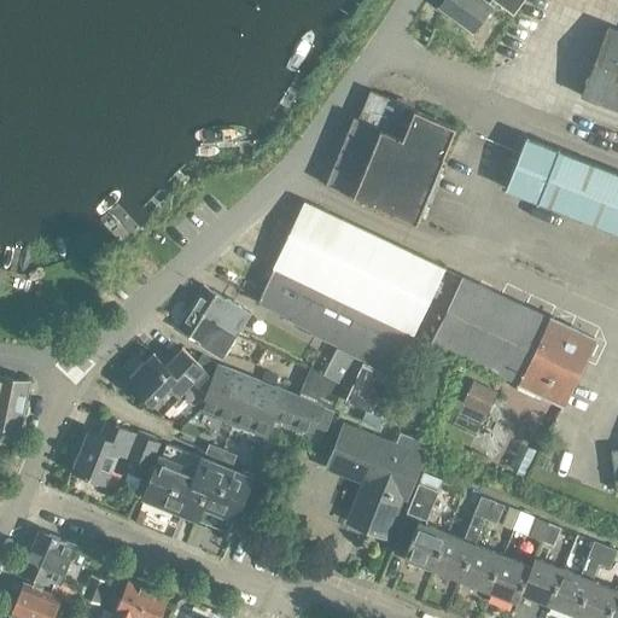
[(443,0),(439,6),(472,30),(491,4),(485,0),(443,0)]
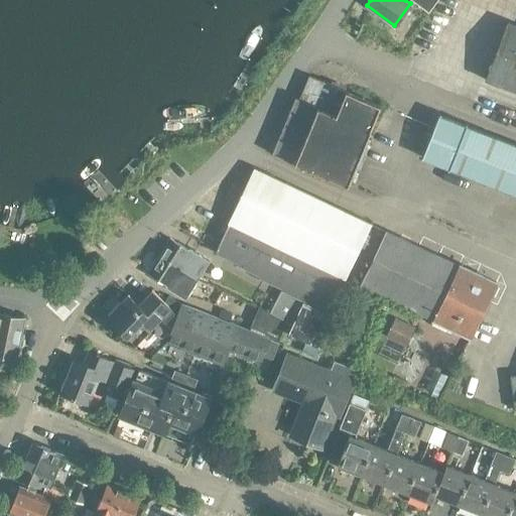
[(416,0),(429,9),(435,0),(416,0)]
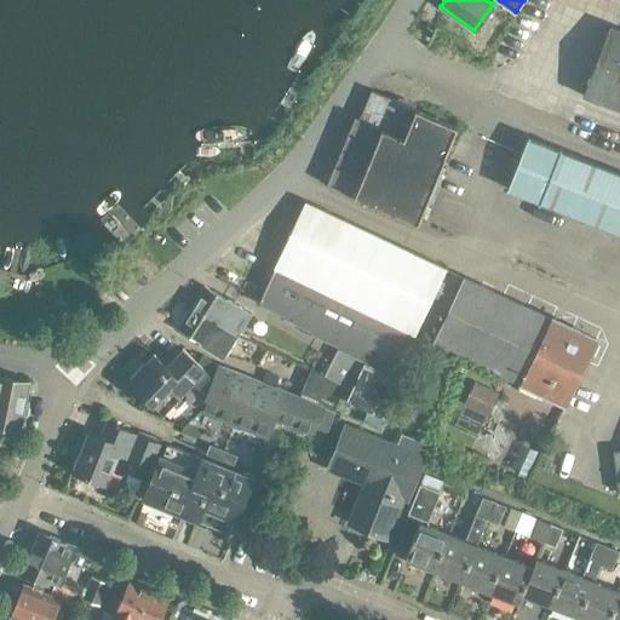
[(619,108),(619,30),(610,27),(584,95),(619,108)]
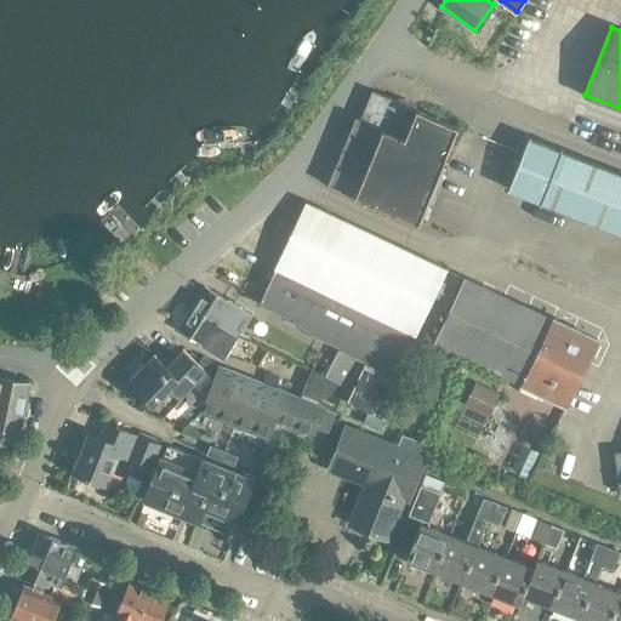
[(360,119),(445,155),(457,126),(372,91),(360,119)]
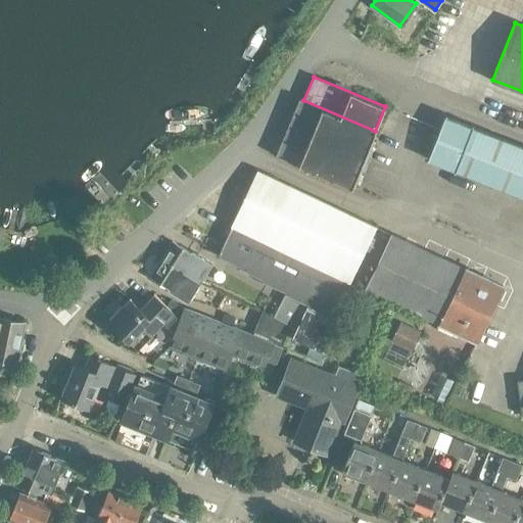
[(375,131),(303,100),(299,98),(276,154),(351,187),(375,131)]
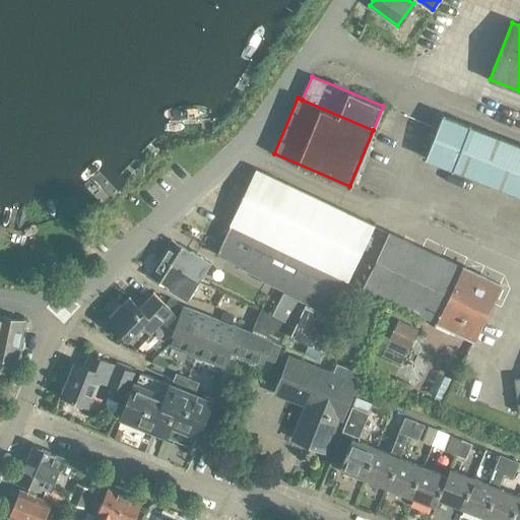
[(519,193),(519,143),(469,125),(470,123),(469,122),(468,124),(442,114),(425,157),(451,168),(451,170),(452,170),(452,168),(519,193)]
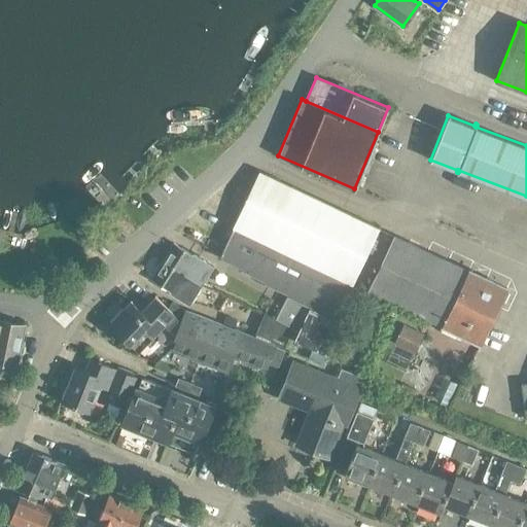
[(276,320),(299,330),(294,339),(328,354),(343,322),(335,318),(351,282),(353,283),(378,227),(260,172),(234,225),(236,227),(221,257),(244,268),(243,270),(267,280),(266,282),(288,292),(276,320)]
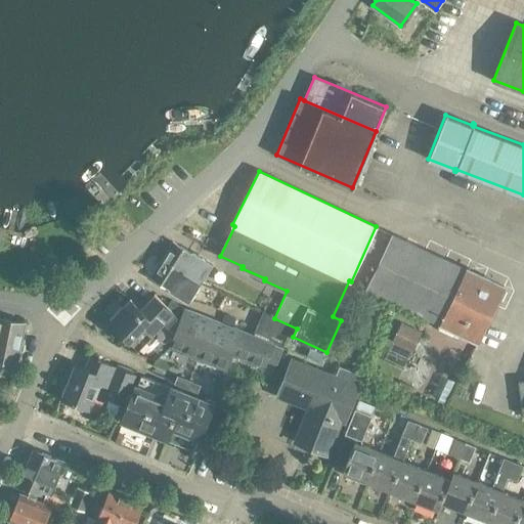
[(366,290),(478,342),(504,286),(392,234),(366,290)]
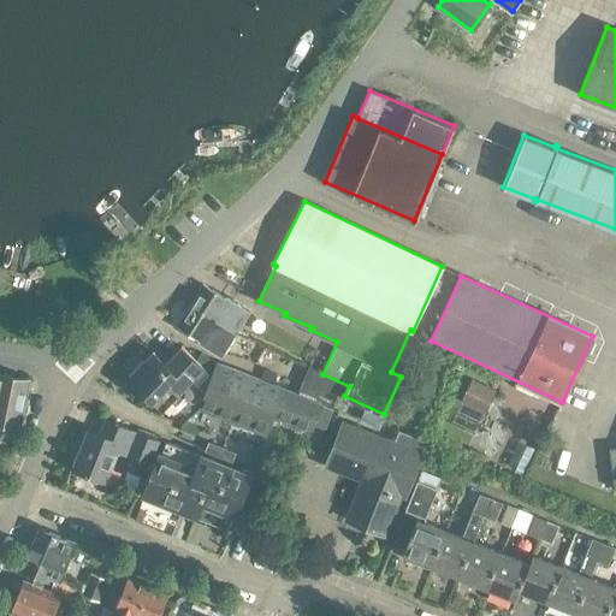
[(189,307),(227,329),(236,333),(250,311),(234,300),(231,302),(202,284),(189,307)]
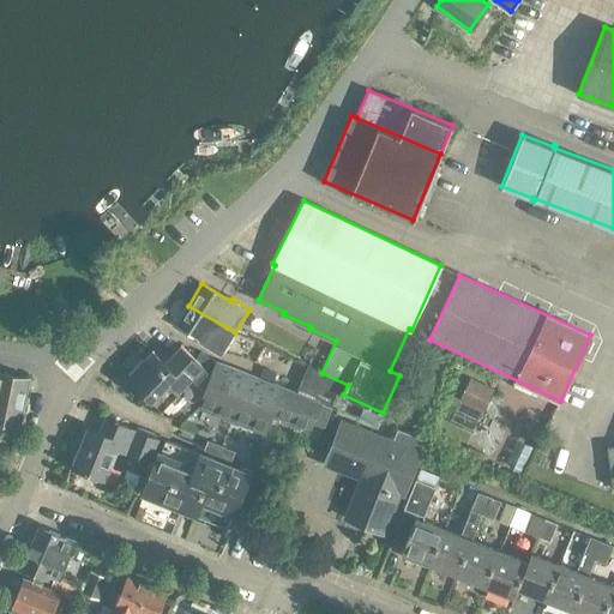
[(188,306),(176,325),(198,338),(197,339),(221,355),(223,351),(235,332),(227,327),(188,306)]
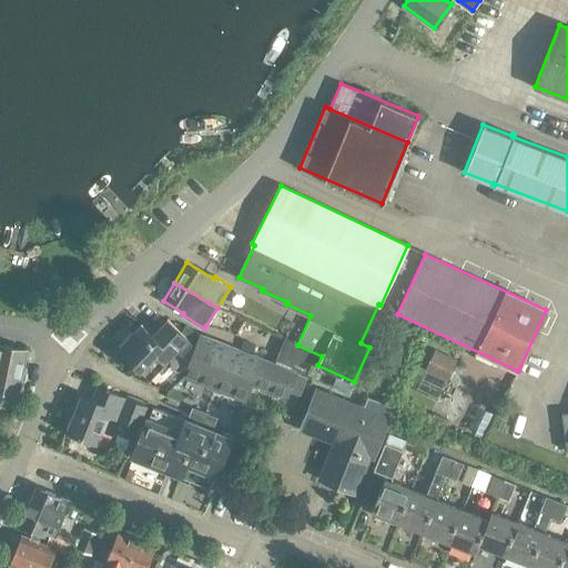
[(117,348),(140,372),(148,379),(178,350),(181,353),(191,343),(168,320),(152,334),(141,324),(117,348)]
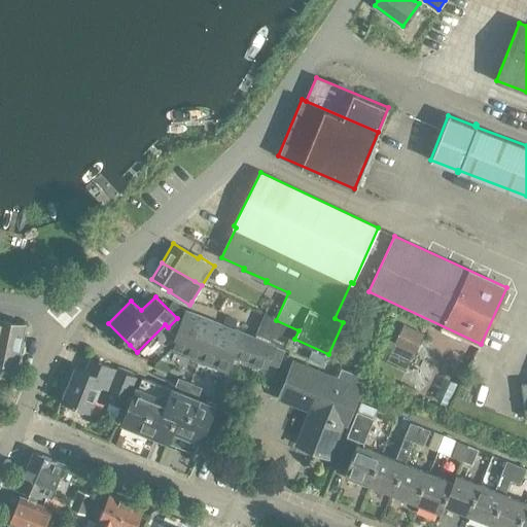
[(360,369),(385,317),(355,303),(331,355),(360,369)]
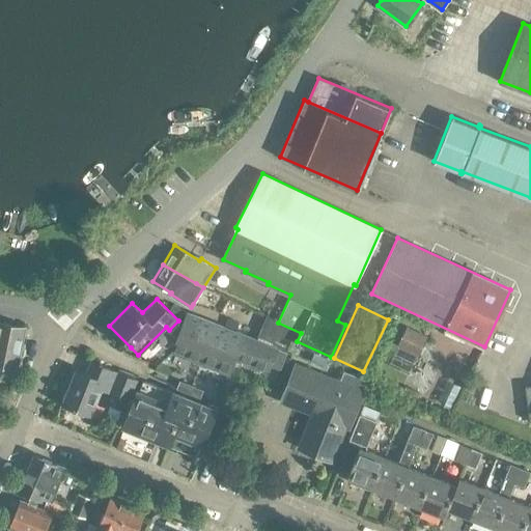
[(187,313),(171,351),(229,374),(235,360),(245,336),(187,313)]
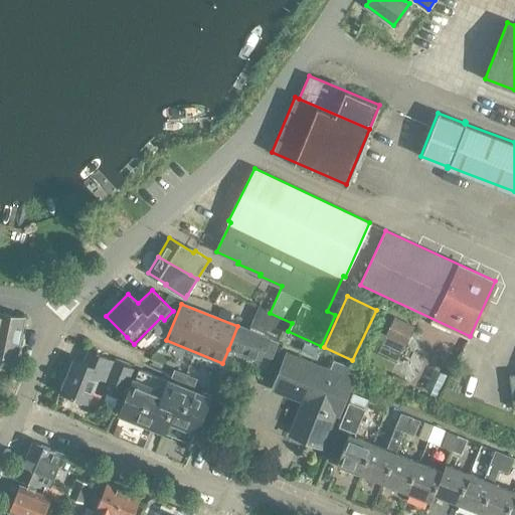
[(249,328),(277,340),(286,322),(259,309),(249,328)]
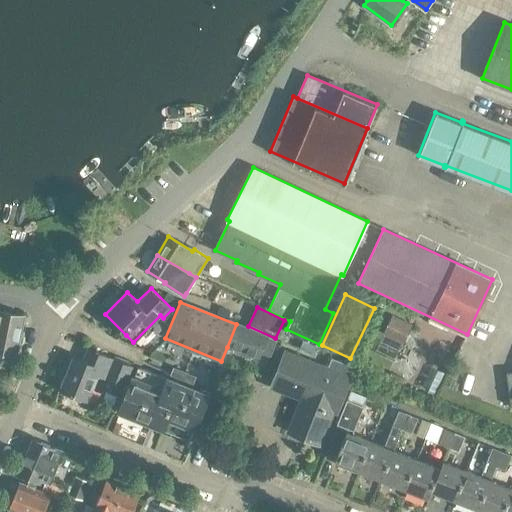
[(0,310),(0,355),(6,356),(9,353),(16,354),(23,315),(0,310)]
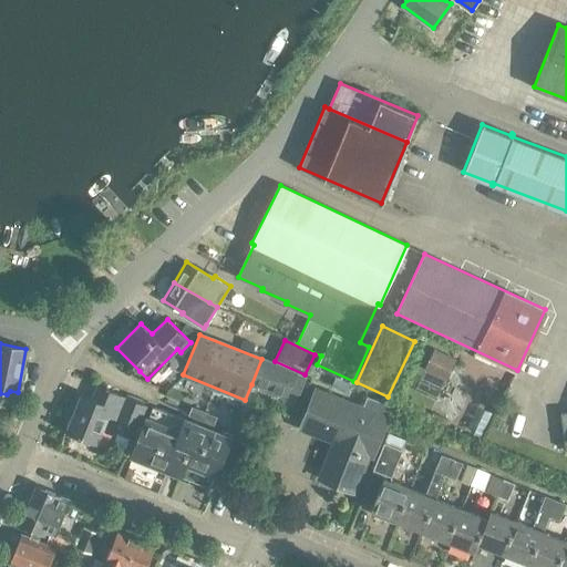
[(434,349),(424,370),(447,381),(457,360),(434,349)]
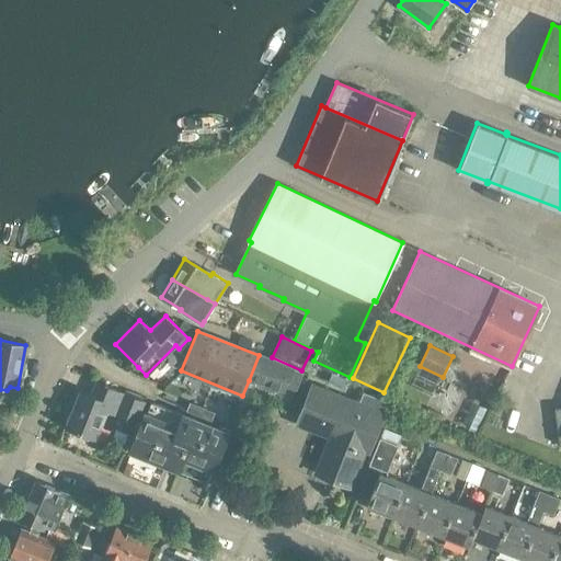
[(259,355),(249,380),(283,393),(286,386),(297,390),(304,374),(259,355)]
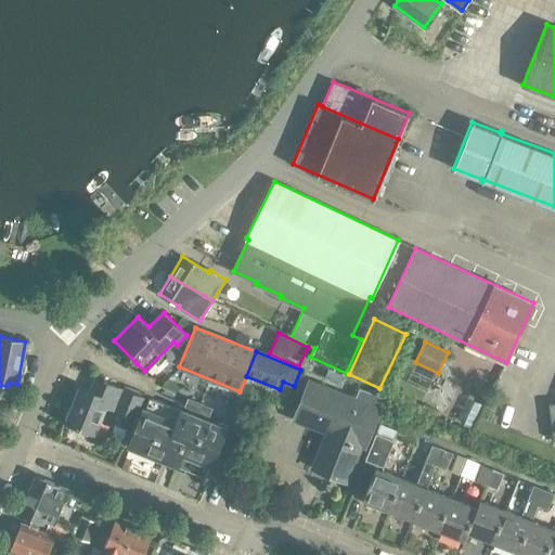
[(64,423),(95,435),(106,408),(134,418),(143,396),(104,381),(99,392),(79,385),(64,423)]
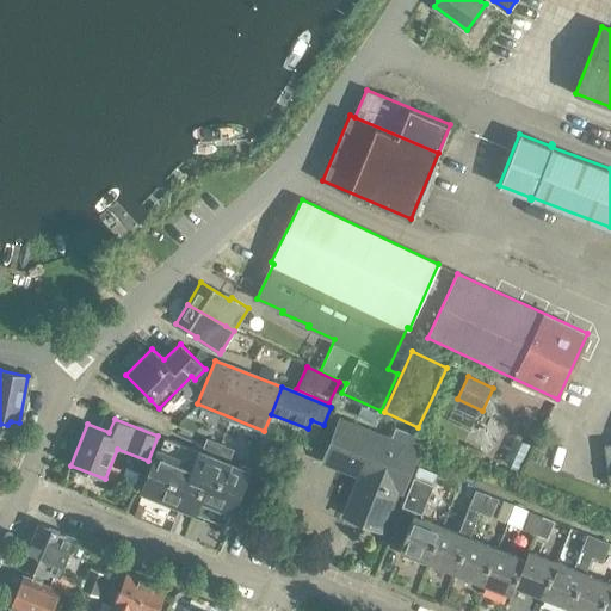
[(401,492),(418,450),(423,437),(394,426),(389,439),(340,420),(323,461),(359,475),(346,508),(355,511),(351,518),(381,530),(396,491),(401,492)]
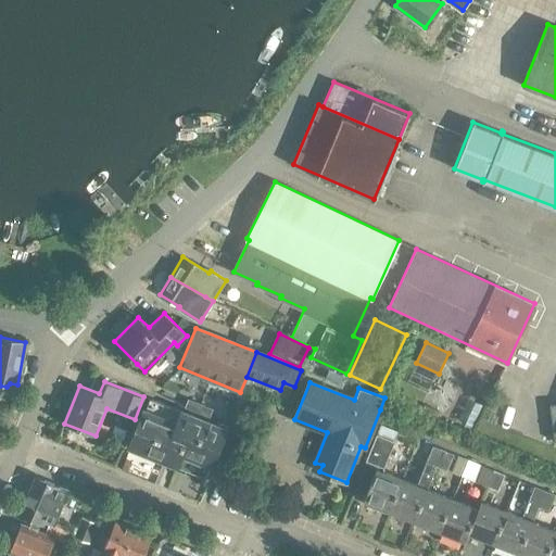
[(225,429),(179,412),(150,400),(130,449),(205,478),(225,429)]
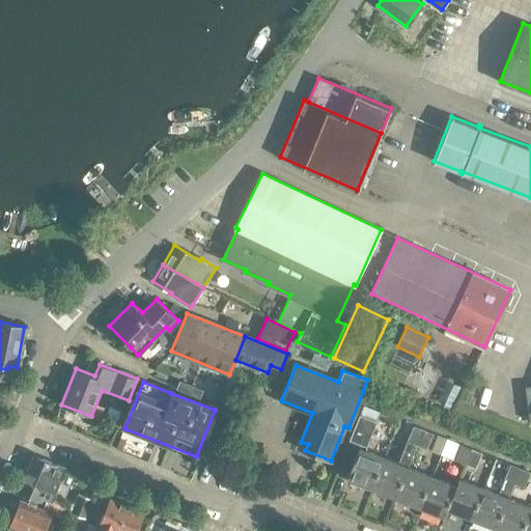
[(371,486),(384,456),(364,449),(376,420),(359,413),(339,464),(351,468),(347,477),(371,486)]
